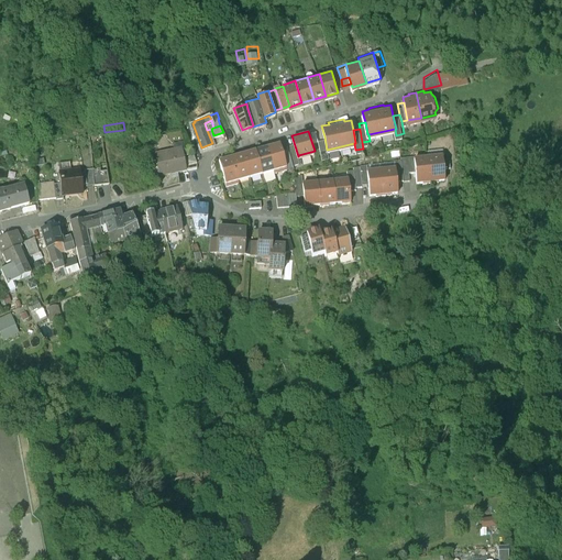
[(145,139),(147,149),(154,147),(152,136),(145,139)]
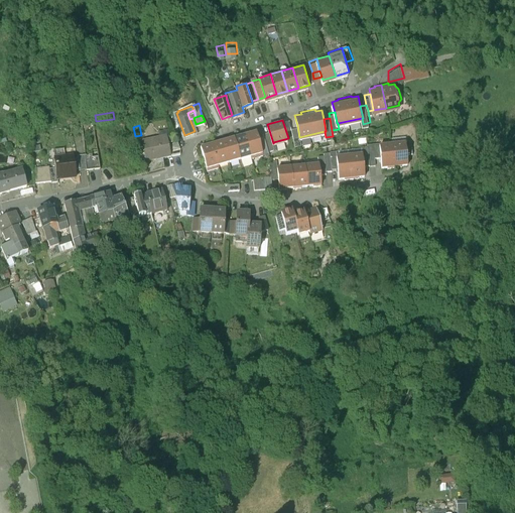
[(300,142),(299,137),(297,125),(291,126),(295,143),(300,142)]
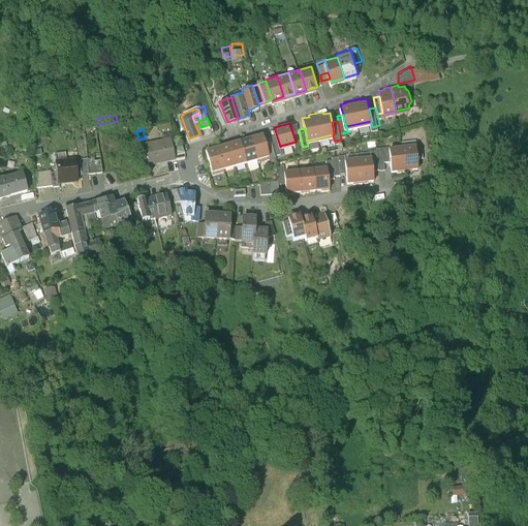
[(250,133),(251,136),(257,157),(258,160),(269,157),(270,157),(265,140),(262,133),(258,134),(257,131),(250,133)]
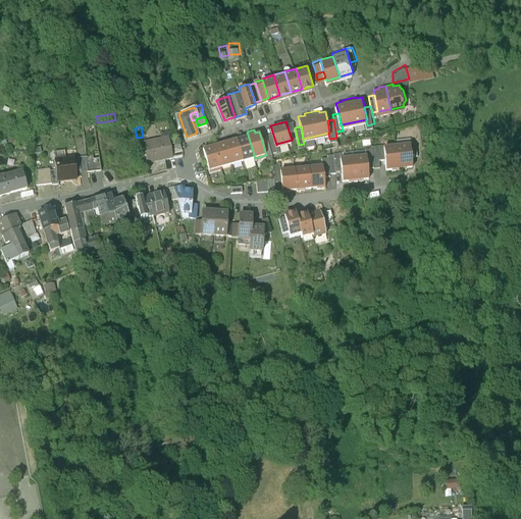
[(267,133),(267,136),(271,151),(278,149),(276,144),(276,145),(272,132),(267,133)]
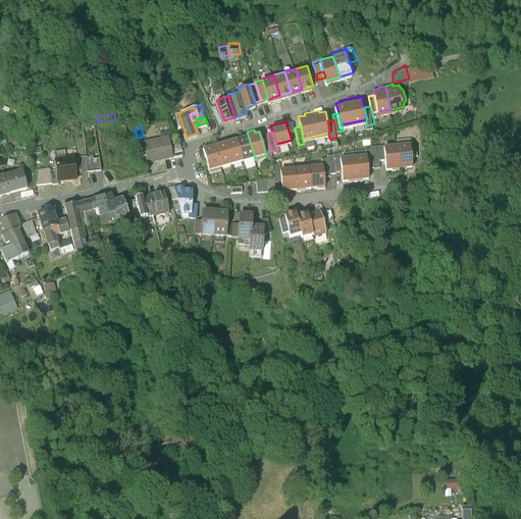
[(248,135),(237,138),(243,158),(254,155),(248,135)]
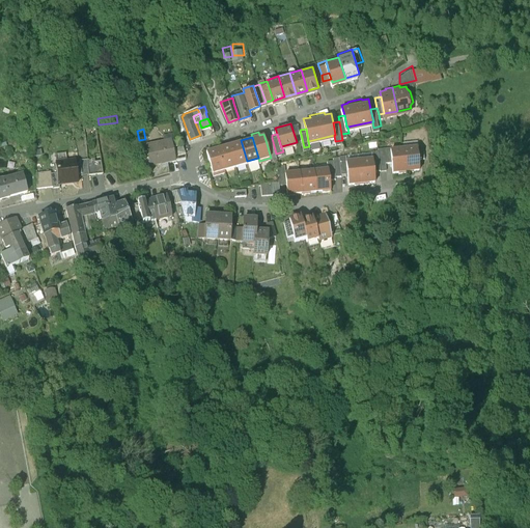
[(171,138),(145,143),(149,163),(175,159),(171,138)]
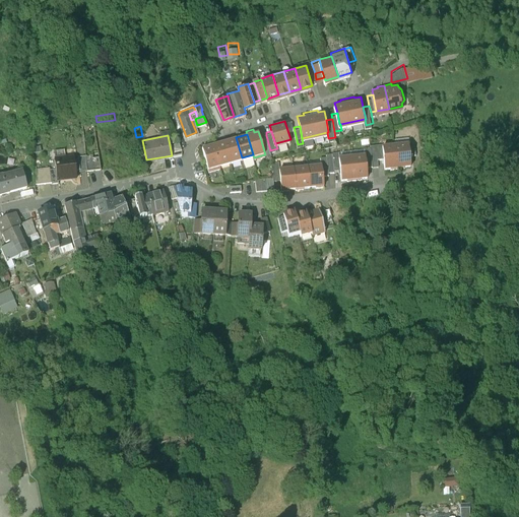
[(266,135),(260,137),(265,154),(264,154),(264,156),(272,154),(270,150),(266,135)]
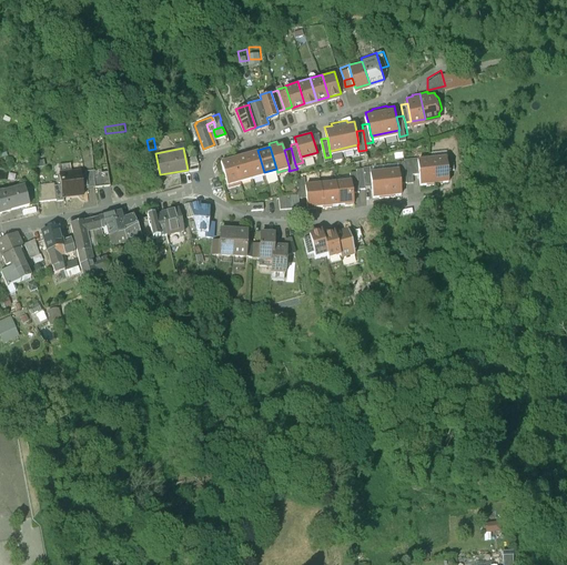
[(245,153),(253,175),(264,172),(257,150),(245,153)]
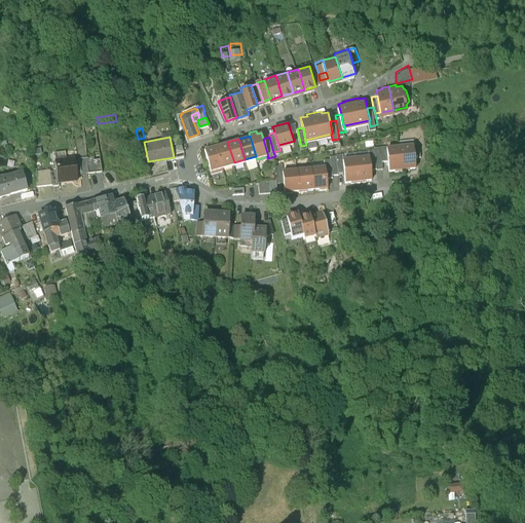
[(414,140),(388,143),(387,143),(389,156),(390,165),(396,164),(396,166),(411,164),(411,163),(417,162),(416,153),(421,152),(420,146),(415,147),(414,140)]
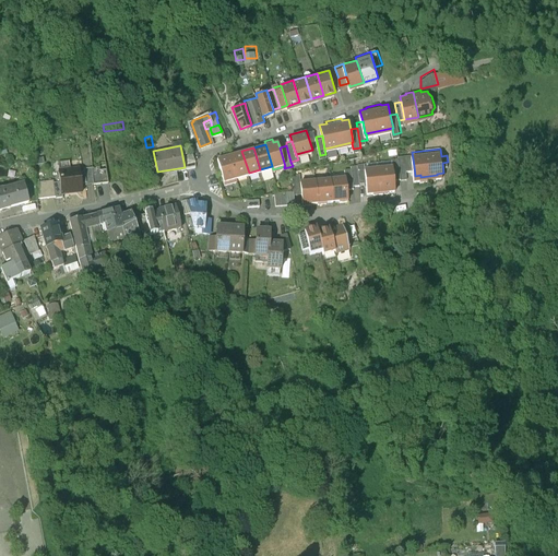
[(413,150),(399,152),(400,155),(400,161),(406,160),(407,167),(414,166),(412,152),(413,152),(413,150)]
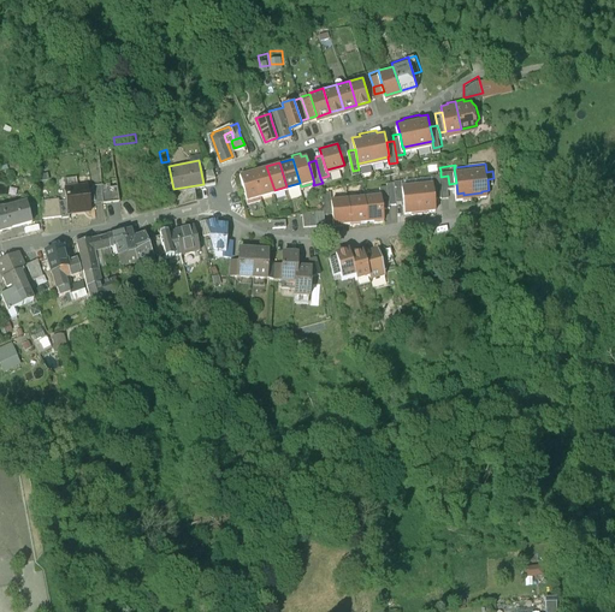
[(266,166),(253,170),(260,194),(275,190),(266,166)]
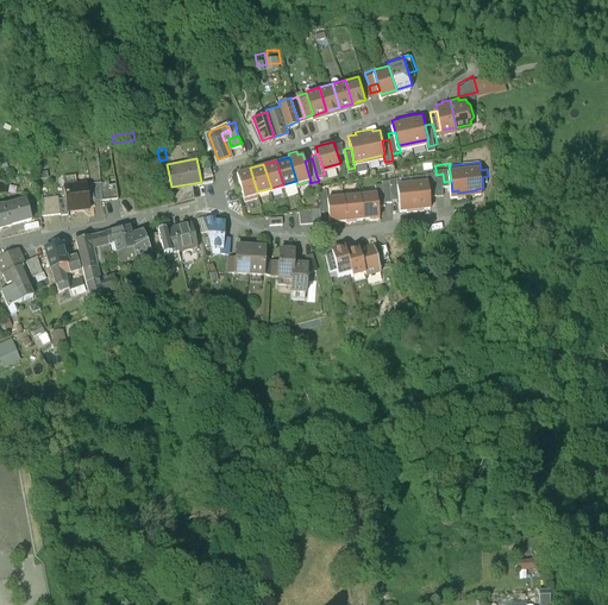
[(250,168),(250,165),(242,168),(242,170),(237,171),(245,200),(258,195),(257,191),(250,168)]
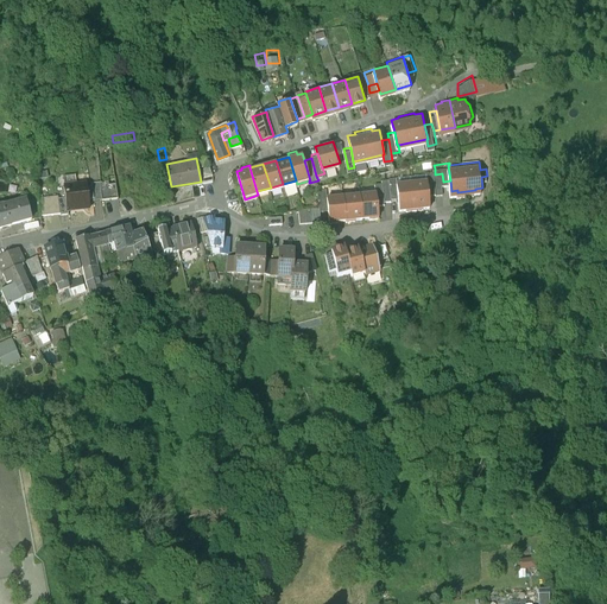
[(427,170),(427,176),(429,176),(430,190),(437,190),(435,175),(435,169),(427,170)]
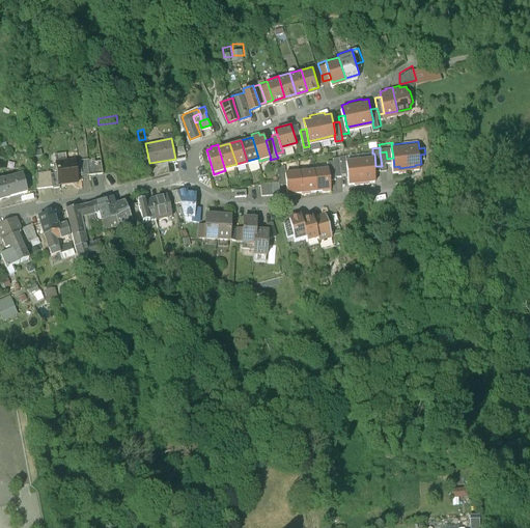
[(334,154),(334,156),(336,170),(342,170),(342,169),(340,156),(340,153),(334,154)]
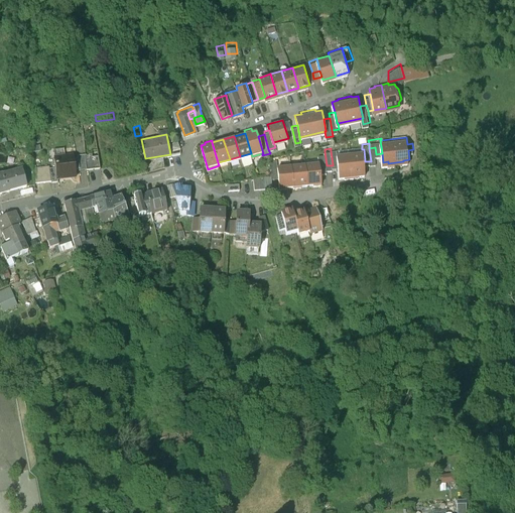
[(362,149),(337,152),(338,163),(340,174),(345,173),(345,174),(360,173),(360,172),(366,171),(365,161),(364,149),(362,149)]
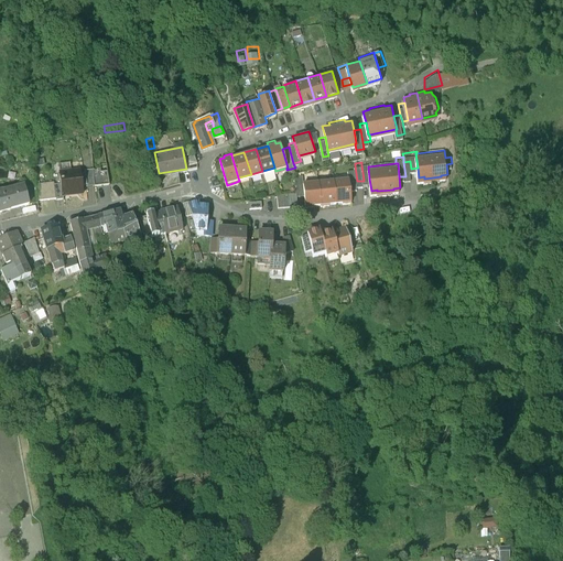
[(83,170),(84,173),(85,173),(87,184),(85,185),(85,186),(94,185),(91,169),(83,170)]
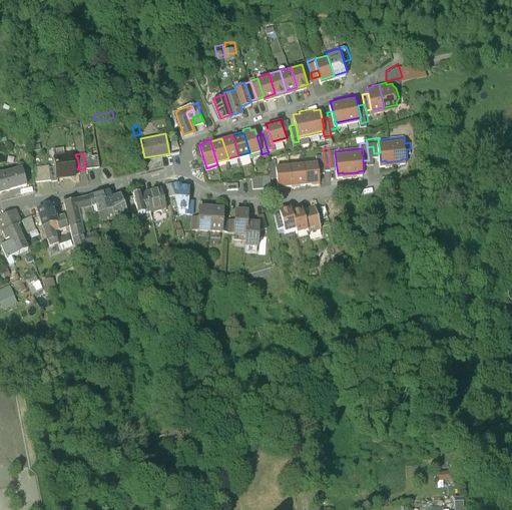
[(72,158),(71,155),(53,157),(54,167),(55,178),(57,178),(74,176),(73,168),(77,168),(79,167),(77,157),(76,157),(72,158)]
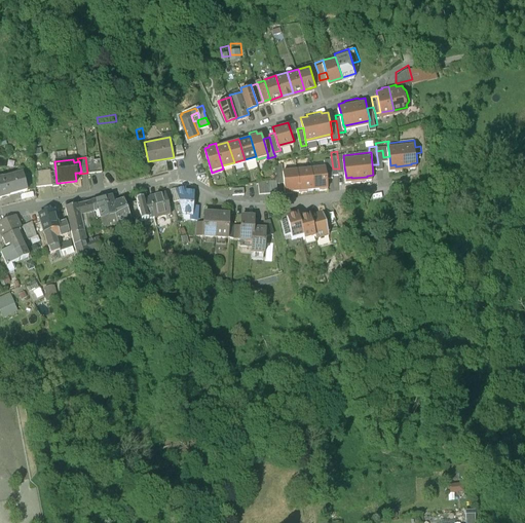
[(312,164),(314,185),(320,185),(320,186),(329,185),(327,171),(326,163),(312,164)]
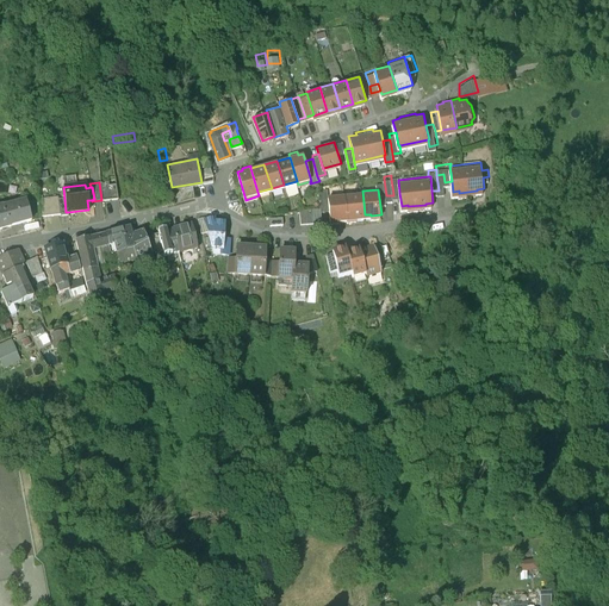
[(345,193),(348,217),(348,218),(356,217),(356,216),(365,214),(362,191),(345,193)]
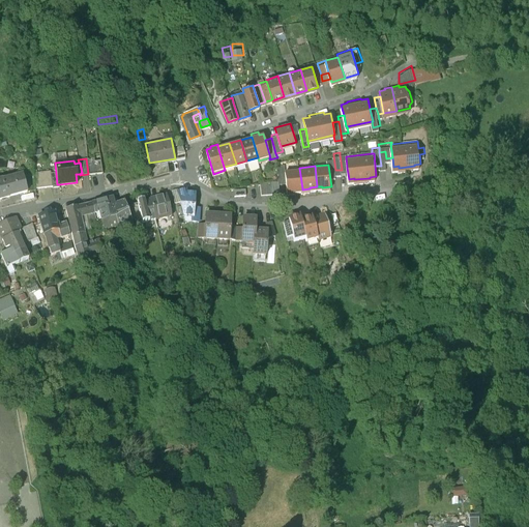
[(285,170),(286,180),(288,192),(295,191),(295,189),(302,188),(299,168),(286,170),(285,170)]
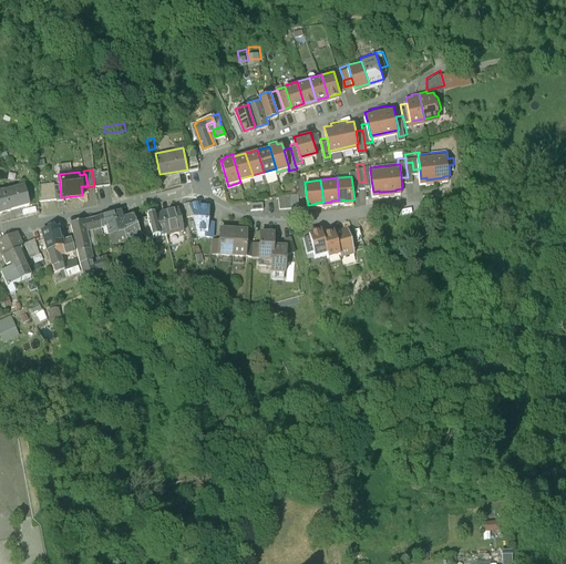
[(38,203),(55,201),(53,186),(53,183),(35,185),(38,203)]
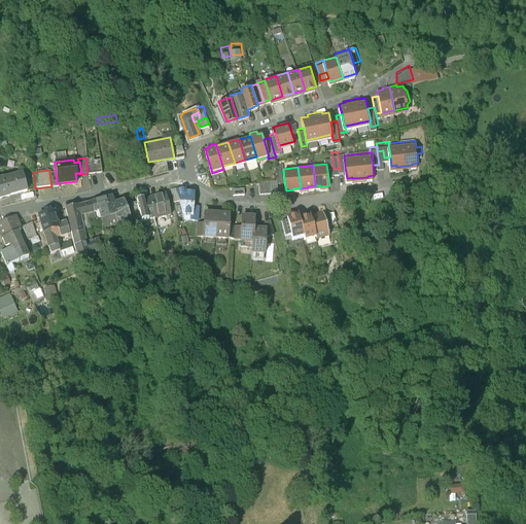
[(56,172),(49,173),(51,186),(51,187),(59,186),(59,183),(57,183),(56,172)]
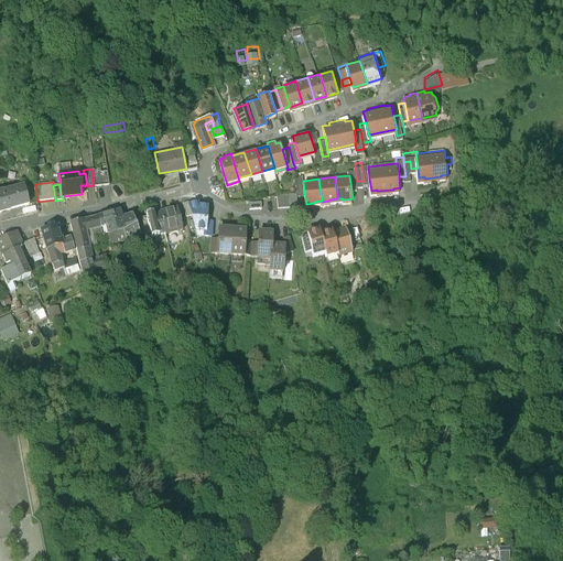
[(0,214),(9,212),(8,211),(28,205),(23,189),(2,194),(1,193),(0,193),(0,214)]
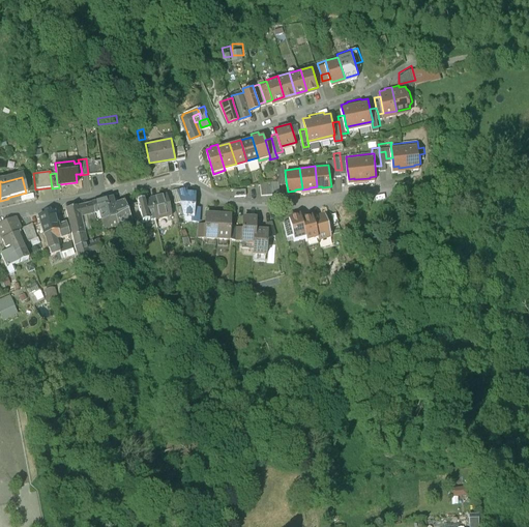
[(261,179),(262,192),(280,189),(280,181),(278,178),(261,179)]
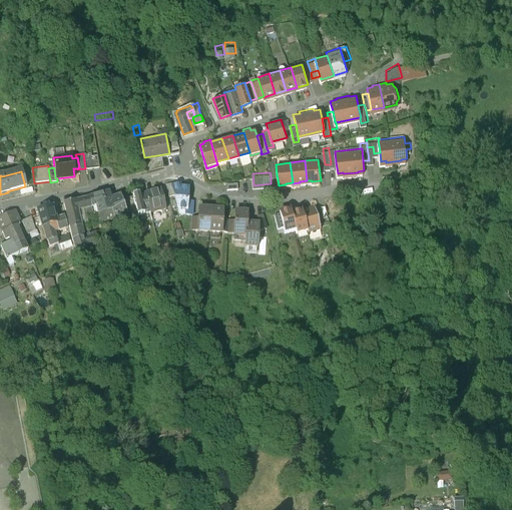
[(188,184),(180,184),(180,181),(172,183),(177,206),(185,206),(187,206),(187,199),(188,184)]
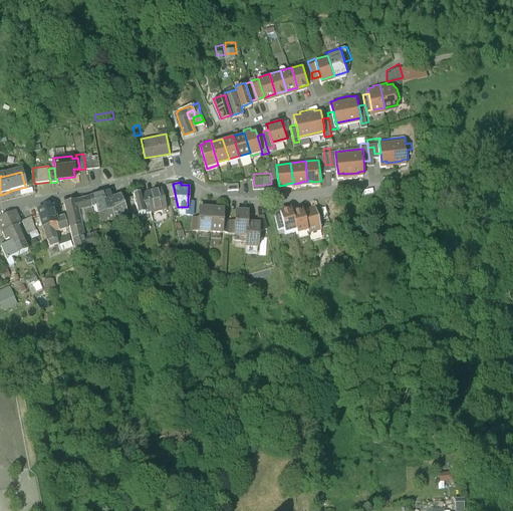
[(146,191),(151,209),(158,207),(159,209),(167,207),(161,186),(146,190),(146,191)]
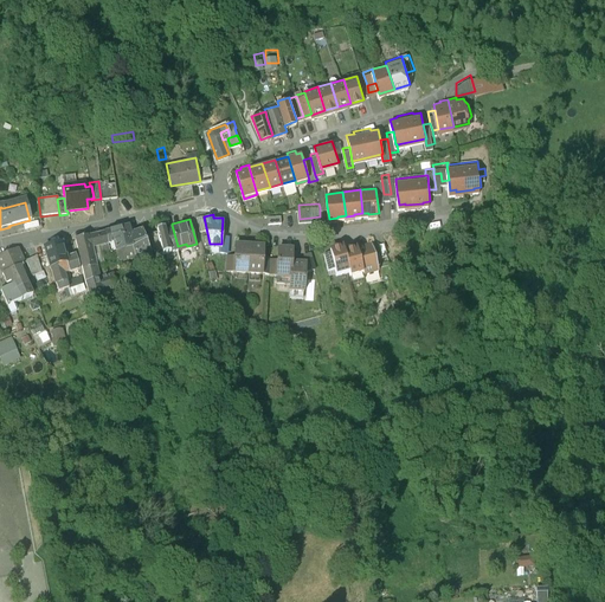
[(162,252),(178,248),(178,246),(172,225),(165,227),(165,226),(156,228),(158,231),(158,233),(156,234),(159,241),(160,241),(162,251),(162,252)]
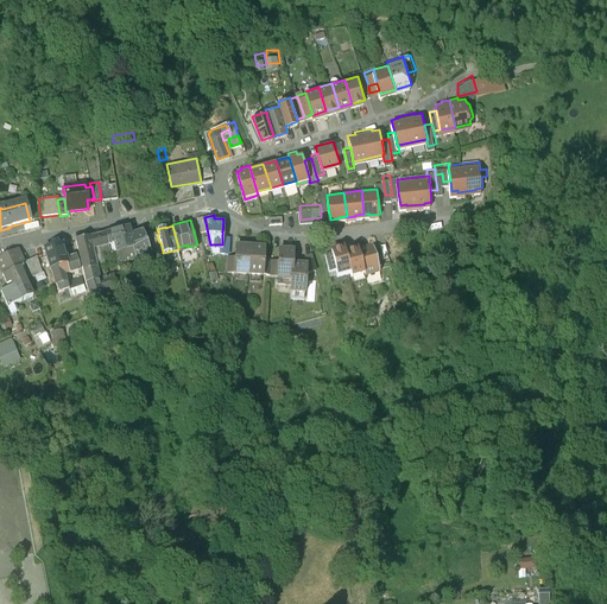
[(118,252),(120,262),(136,259),(150,250),(146,240),(132,245),(128,227),(105,233),(108,243),(115,242),(118,252)]
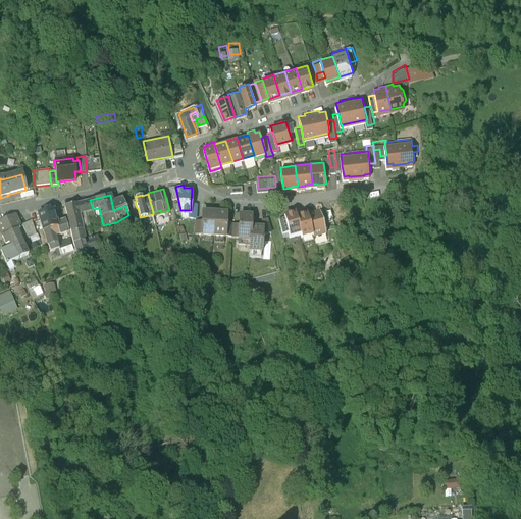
[(136,199),(127,201),(133,213),(134,217),(140,216),(138,208),(137,208),(135,202),(136,201),(136,199)]
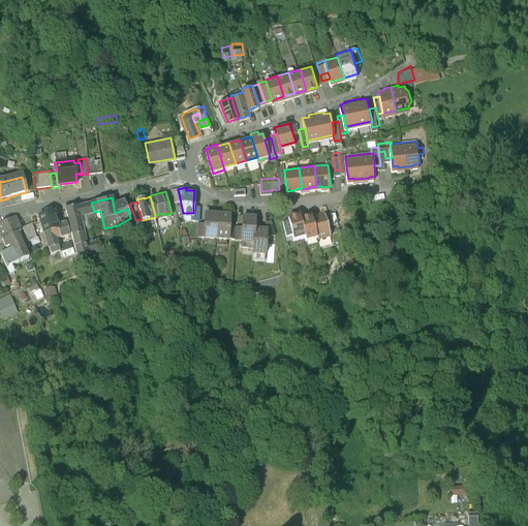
[(91,203),(79,206),(81,215),(84,214),(94,212),(91,203)]
